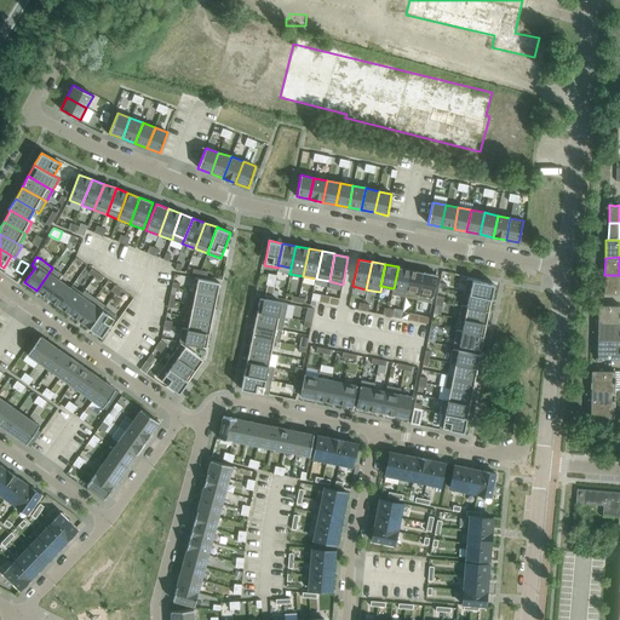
[(411,270),(399,267),(394,288),(392,288),(391,294),(406,297),(411,270)]
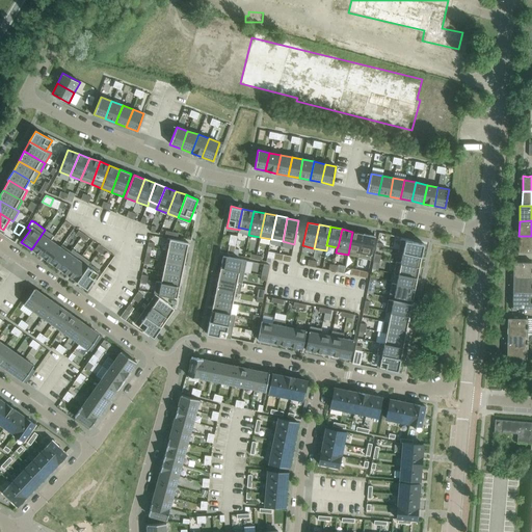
[(51,240),(52,240),(55,237),(45,230),(31,249),(41,256),(51,240)]
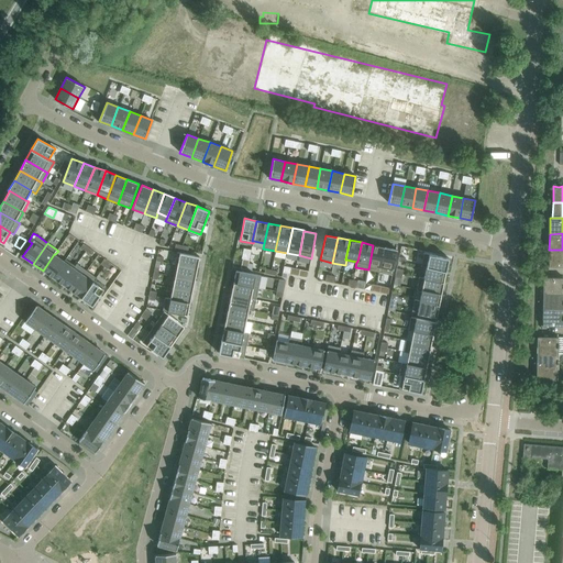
[(384,247),(373,245),(368,269),(381,272),(385,247),(384,247)]
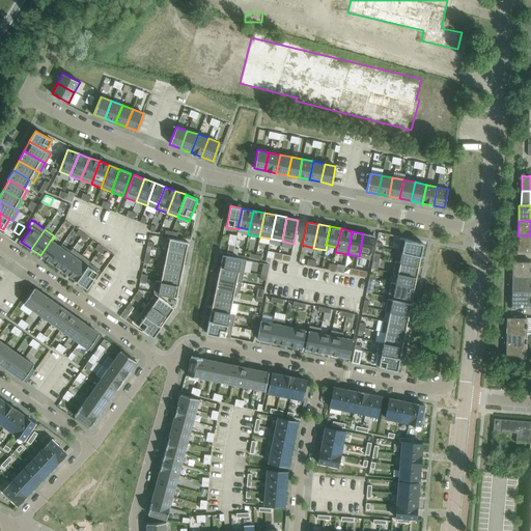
[(364,233),(363,233),(359,256),(370,259),(374,235),(364,233)]
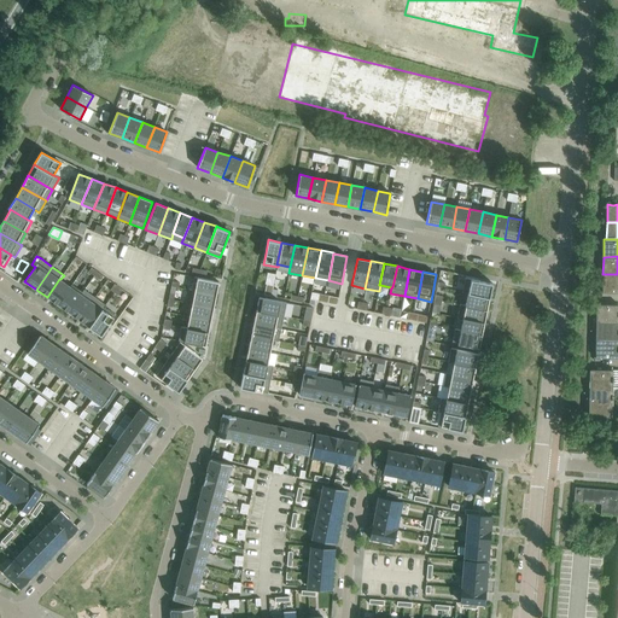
[(617,274),(602,274),(602,292),(617,292),(617,274)]
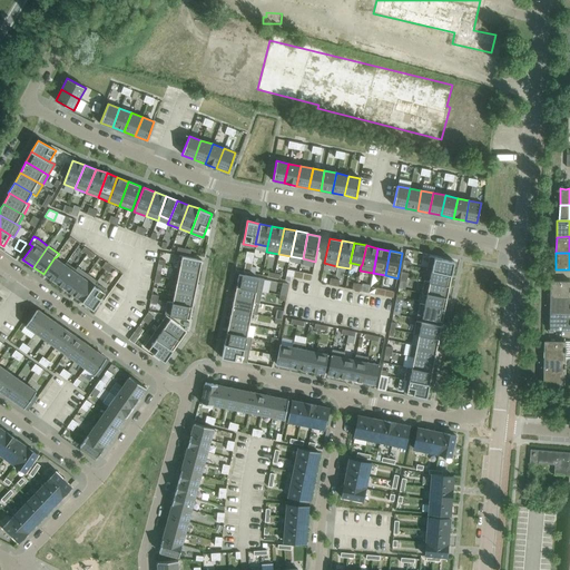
[(179,255),(177,267),(199,273),(202,261),(179,255)]
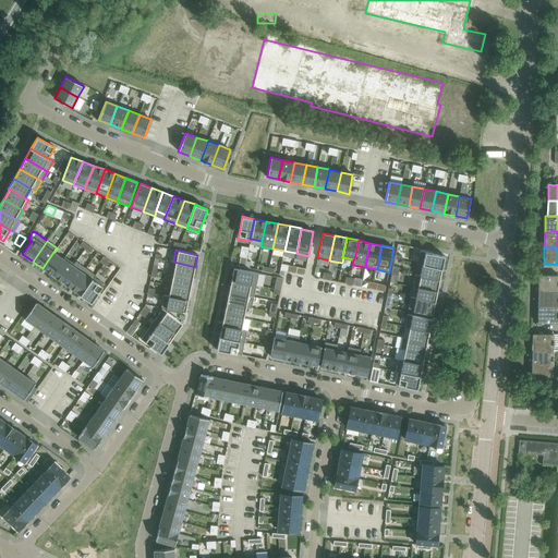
[(443,267),(445,256),(432,253),(420,251),(417,264),(423,265),(423,264),(443,267)]
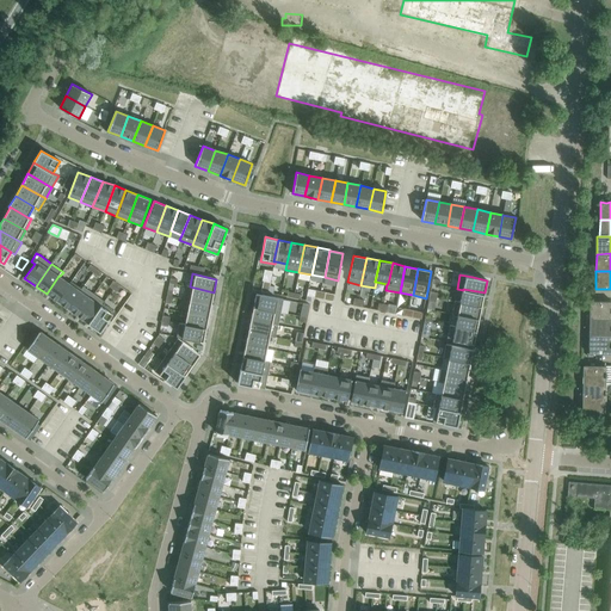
[(69,283),(60,276),(59,276),(47,294),(57,301),(69,283)]
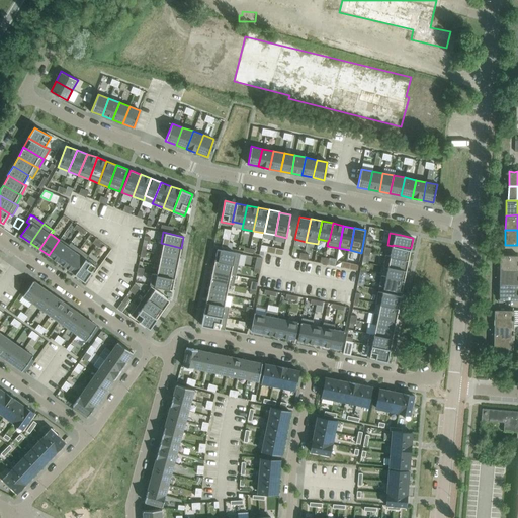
[(69,245),(69,244),(60,238),(59,240),(49,255),(57,262),(69,245)]
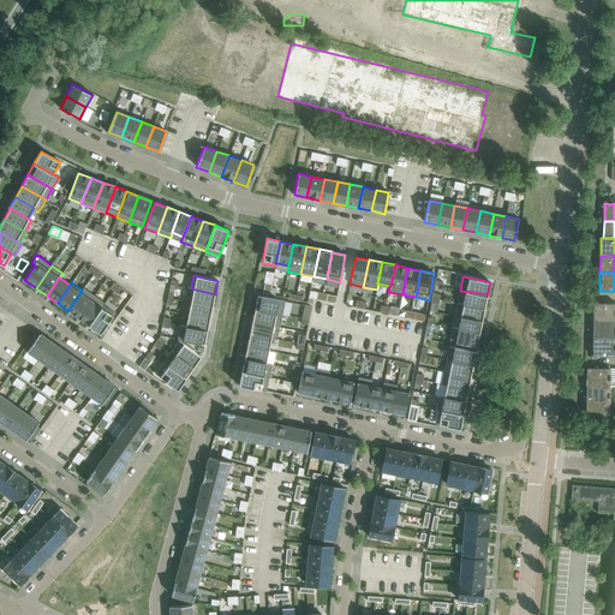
[(83,287),(82,290),(82,291),(67,311),(78,318),(95,296),(83,287)]
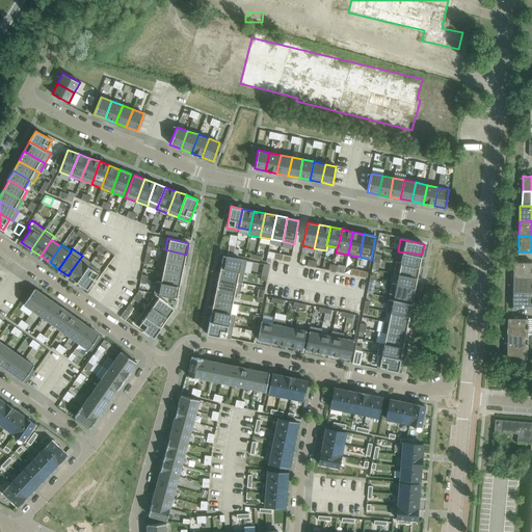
[(184,265),(186,255),(165,249),(163,248),(160,261),(165,262),(165,261),(184,265)]
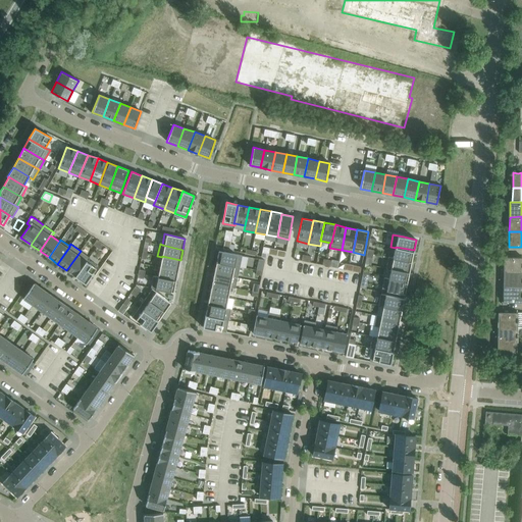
[(396,248),(394,257),(412,261),(414,250),(396,247),(396,248)]
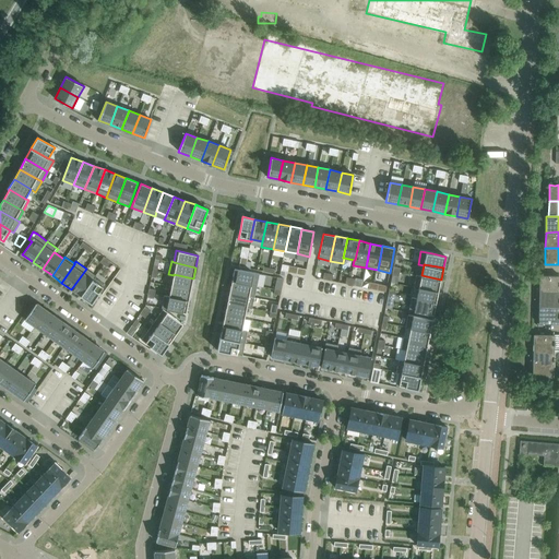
[(94,277),(96,276),(86,269),(71,289),(81,296),(94,277)]
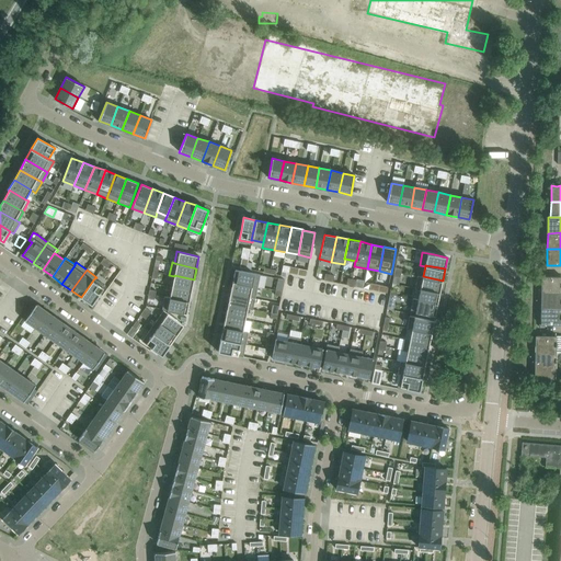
[(236,270),(232,282),(258,286),(260,275),(236,270)]
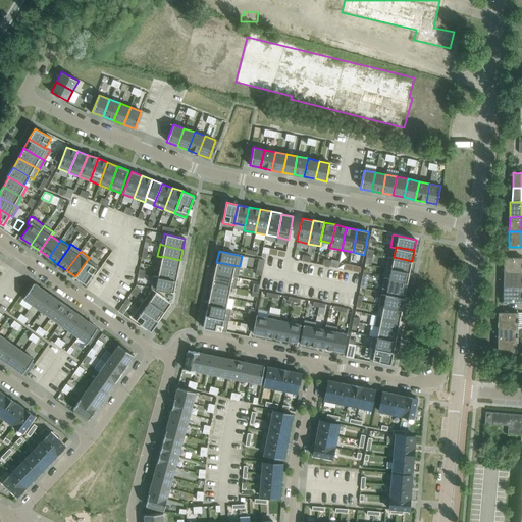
[(160,267),(178,271),(180,260),(162,256),(162,257),(160,267)]
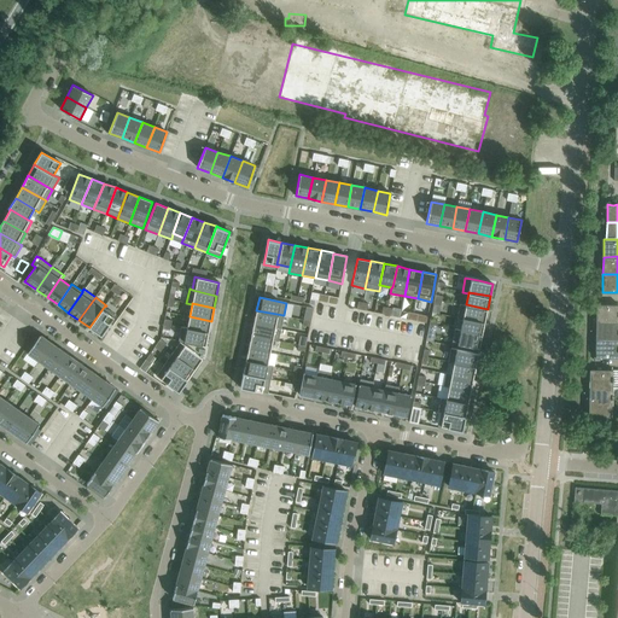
[(488,309),(466,304),(466,305),(460,304),(458,318),(462,319),(464,318),(485,322),(488,309)]
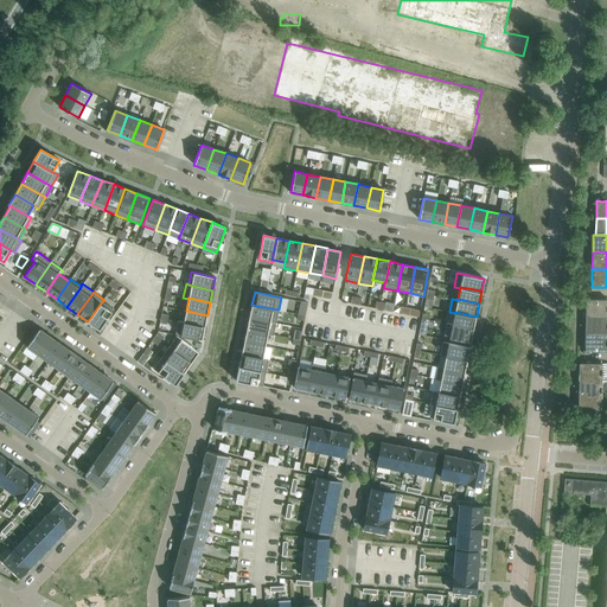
[(606,299),(592,299),(586,299),(586,317),(606,315),(606,299)]
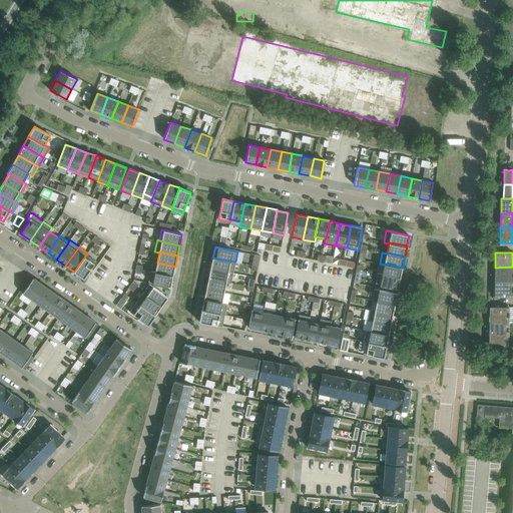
[(86,254),(74,272),(84,279),(91,269),(96,262),(86,254)]
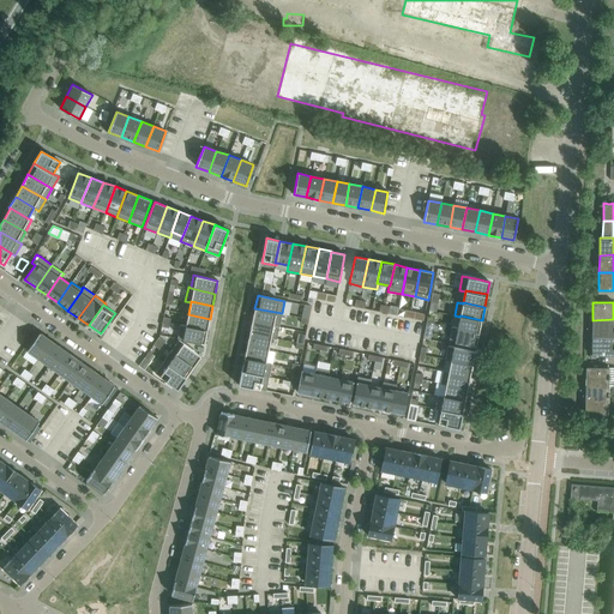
[(305,305),(301,318),(308,320),(312,306),(305,305)]
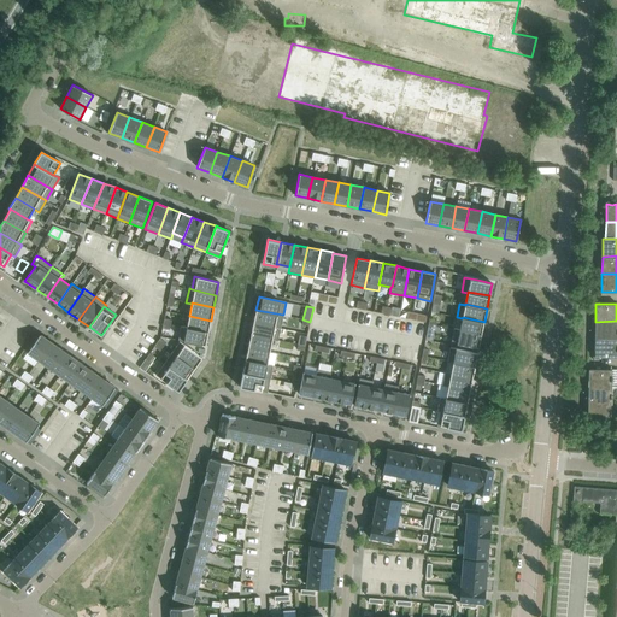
[(281,328),(283,315),(256,310),(253,322),(281,328)]
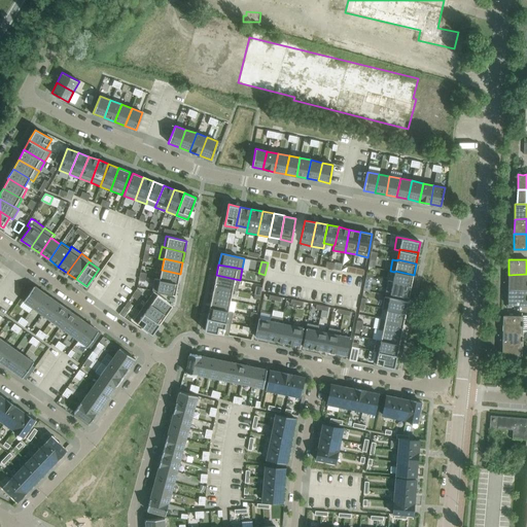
[(178,284),(180,274),(162,270),(160,280),(178,284)]
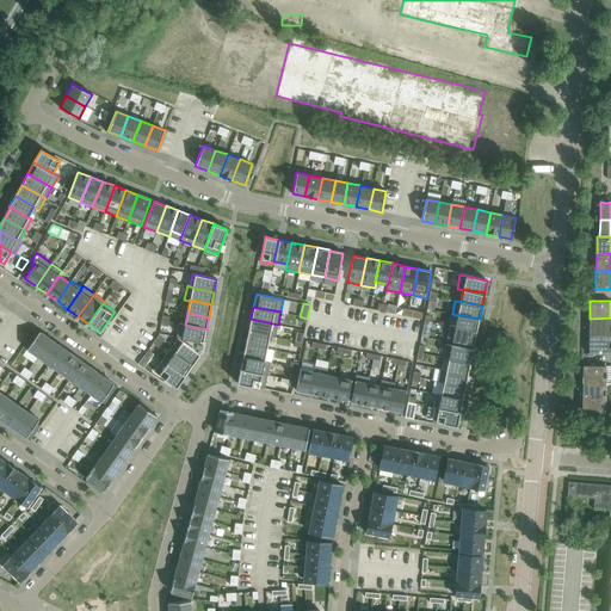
[(476,332),(480,319),(458,314),(457,315),(455,326),(455,327),(476,332)]
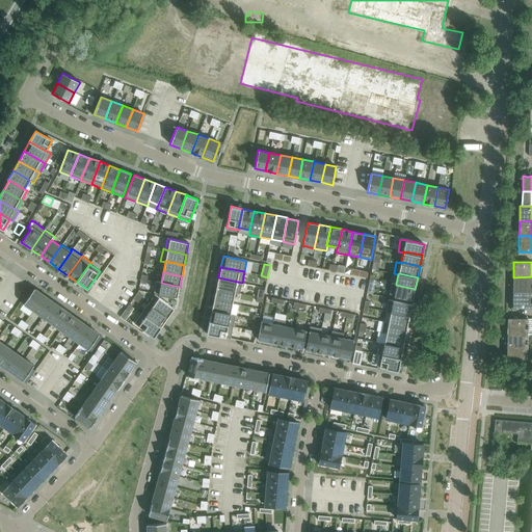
[(531,276),(513,277),(513,292),(531,292),(531,276)]
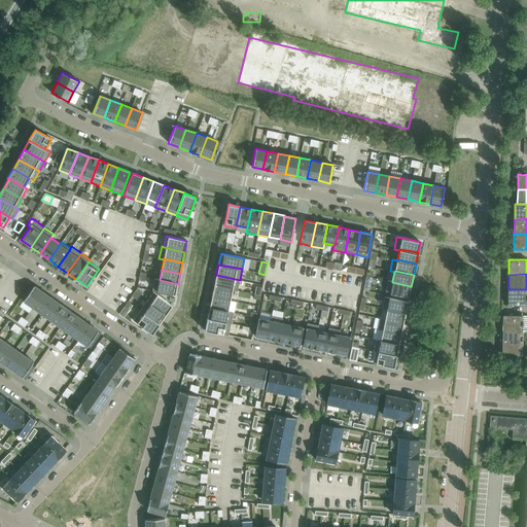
[(216,275),(214,285),(233,289),(233,290),(237,291),(240,280),(216,275)]
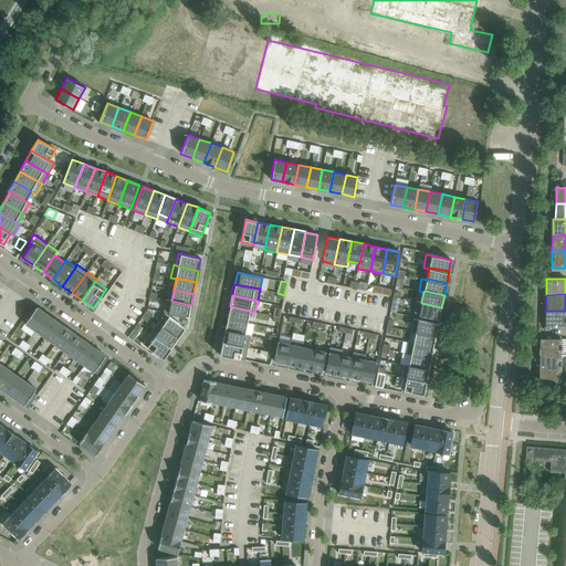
[(171,301),(166,300),(164,312),(188,317),(191,305),(171,301)]
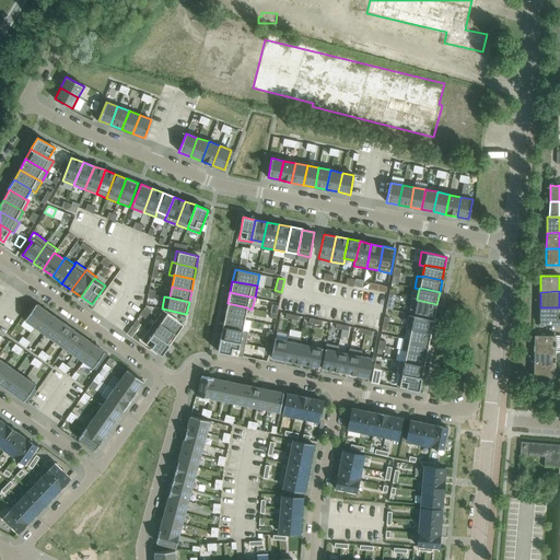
[(417,300),(417,299),(412,298),(409,311),(434,316),(436,304),(417,300)]
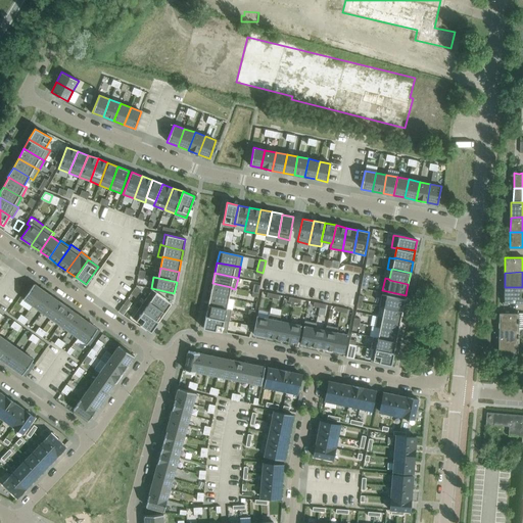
[(22,298),(32,305),(43,290),(34,283),(22,298)]
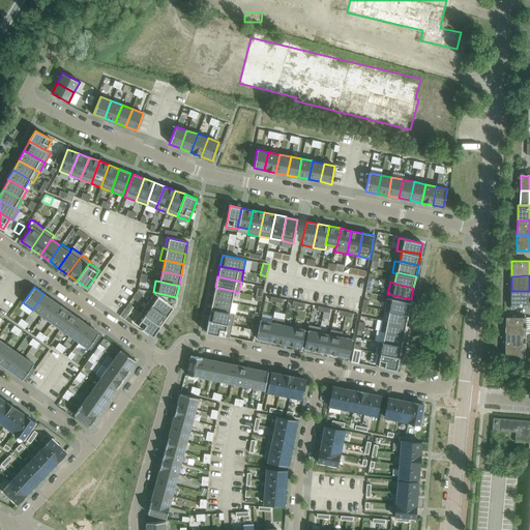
[(215,287),(213,298),(232,302),(234,292),(234,291),(215,287)]
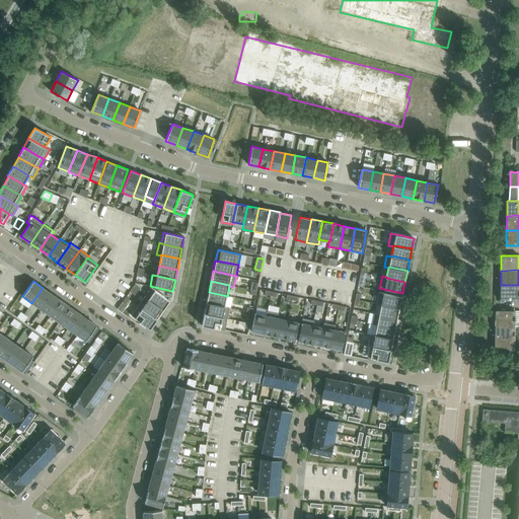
[(518,285),(501,285),(500,300),(518,300),(518,285)]
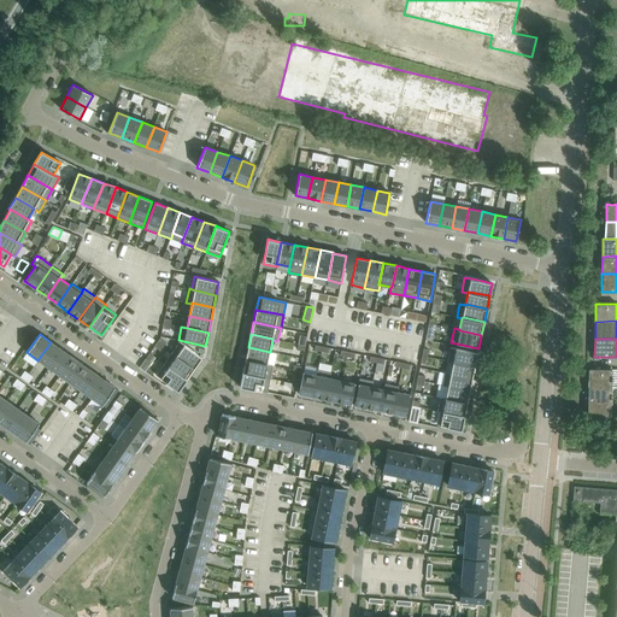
[(171,353),(194,369),(203,358),(180,341),(171,353)]
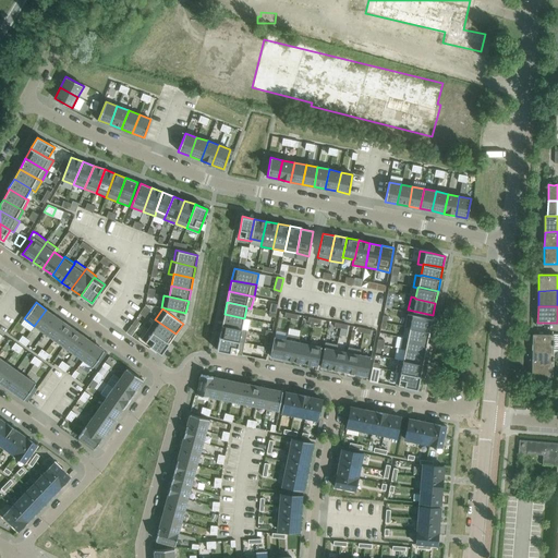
[(56,316),(46,310),(34,326),(44,332),(56,316)]
